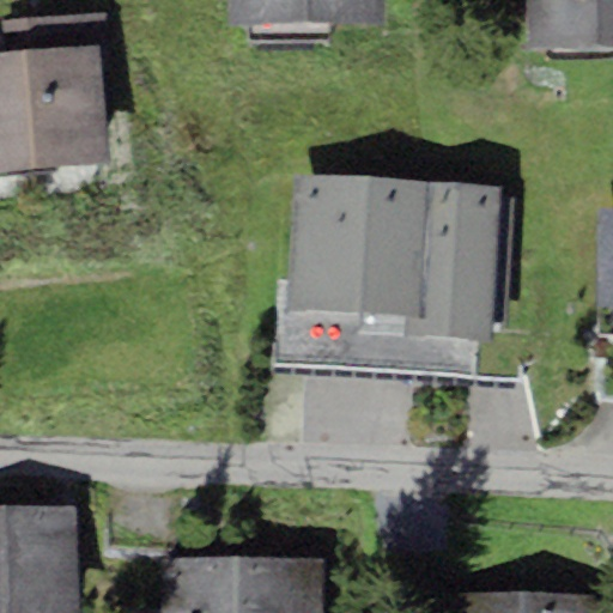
[(383,0),(228,0),(228,24),(384,23),(383,0)]
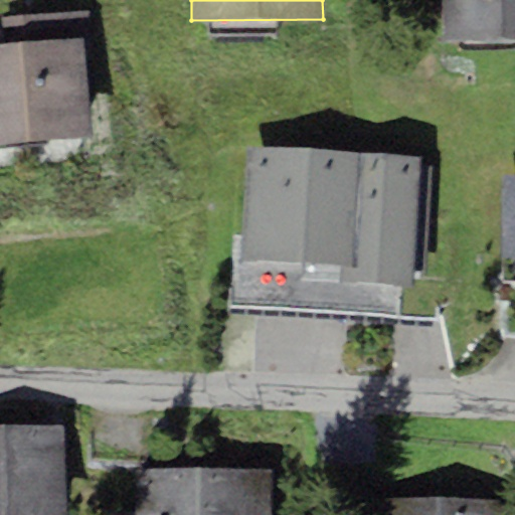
[(514,0),(443,0),(443,39),(514,38),(514,0)]
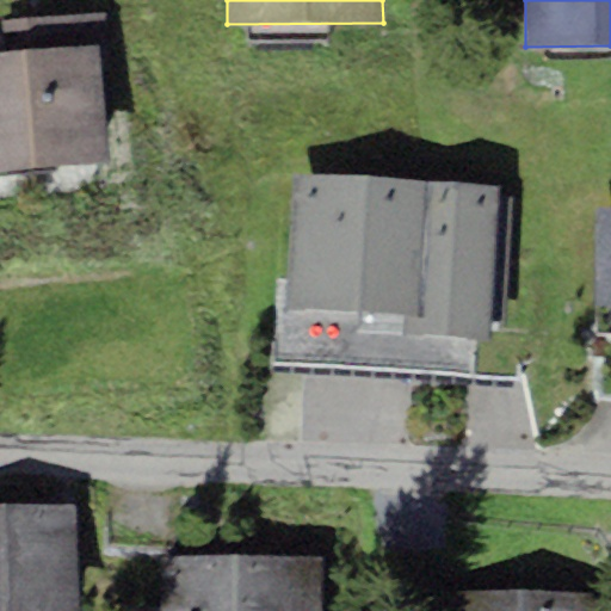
[(1,22),(2,50),(102,42),(103,57),(111,57),(107,13),(1,22)]
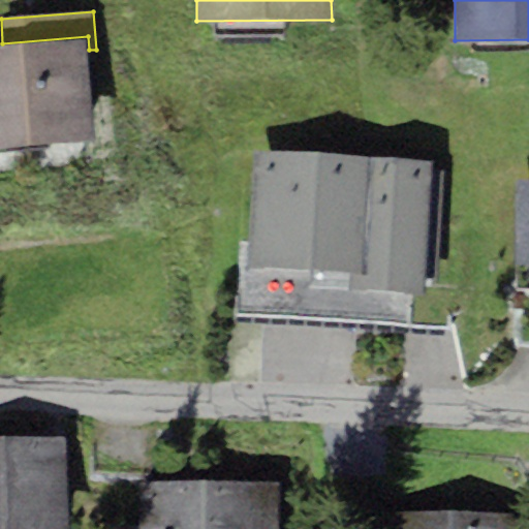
[(0,43),(0,146),(96,138),(89,50),(88,36),(2,43),(0,43)]
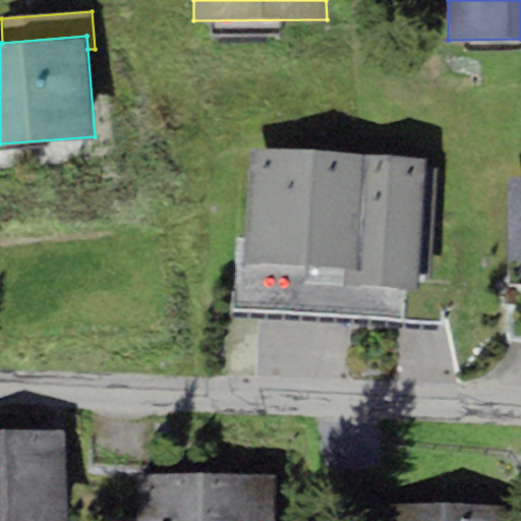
[(361,267),(366,153),(252,147),(246,261),(347,266),(361,267)]
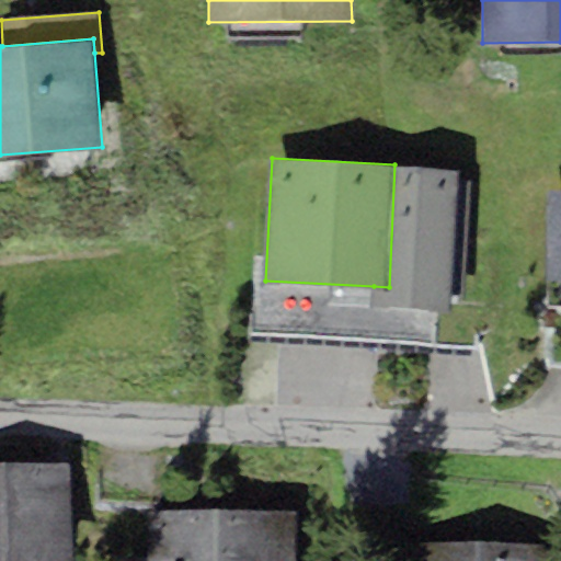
[(388,307),(450,310),(457,168),(395,164),(389,287),(374,286),(373,307),(388,307)]
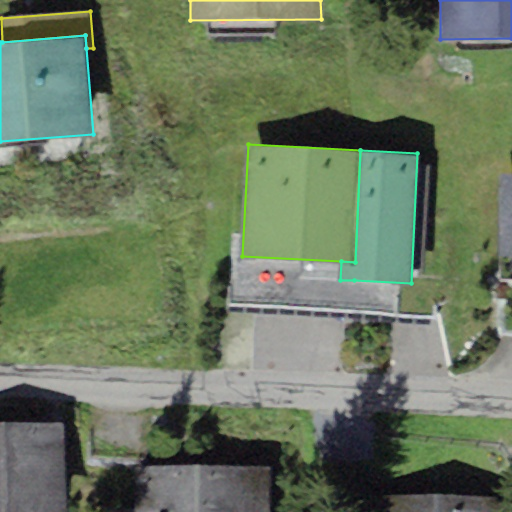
[(499,256),(511,256),(511,175),(501,175),(499,256)]
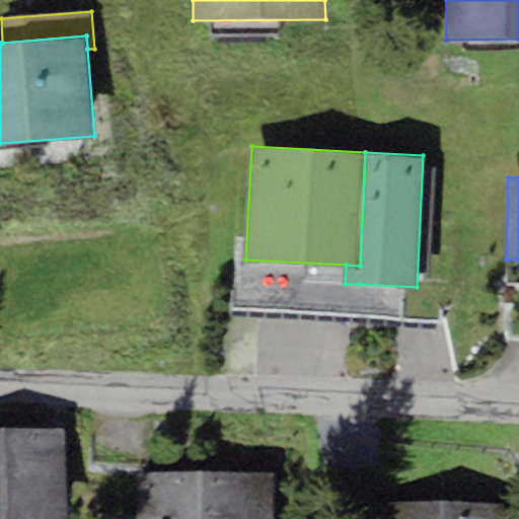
[(0,426),(0,518),(66,518),(64,425),(0,426)]
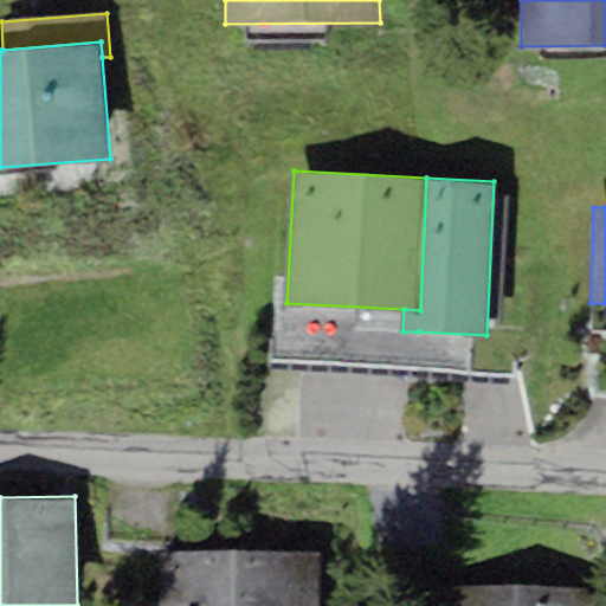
[(310,605),(310,552),(160,552),(160,599),(159,605),(310,605)]
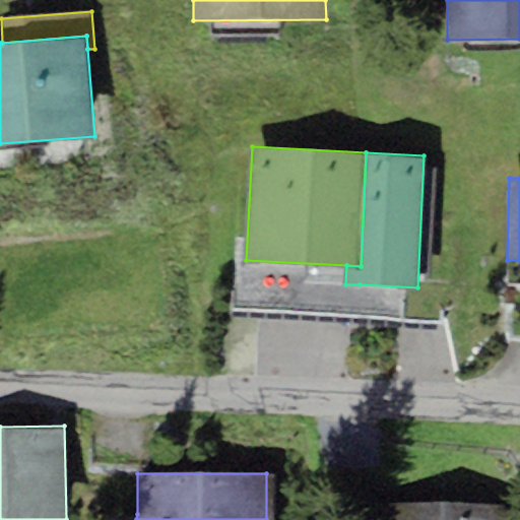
[(444,519),(444,503),(366,502),(365,519),(444,519)]
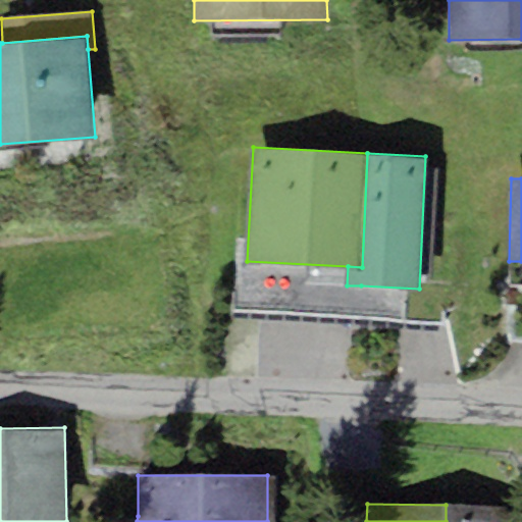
[(521,521),(521,505),(446,505),(446,521),(521,521)]
